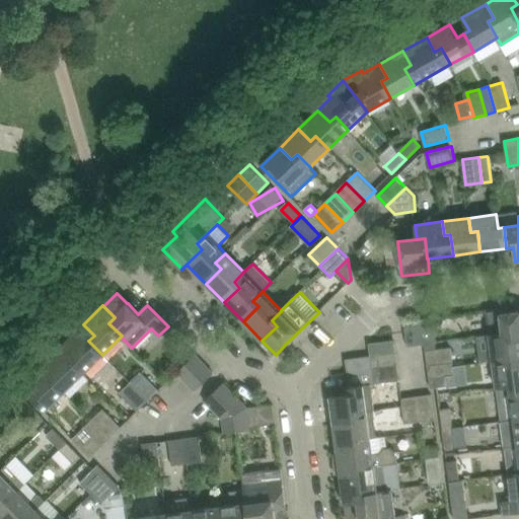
[(487,311),(490,335),(504,332),(505,341),(518,338),(518,310),(509,312),(509,308),(487,311)]
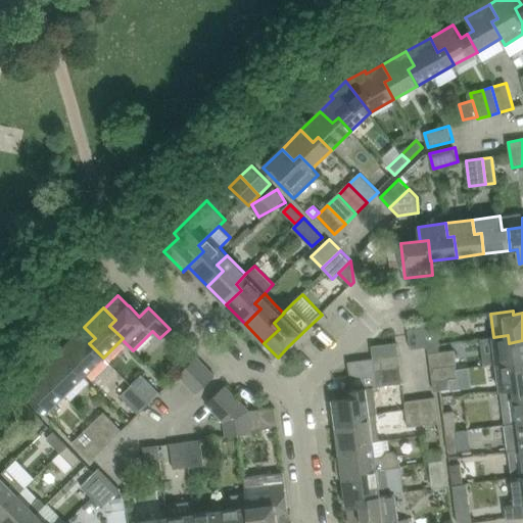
[(436,320),(422,322),(425,347),(439,345),(436,320)]
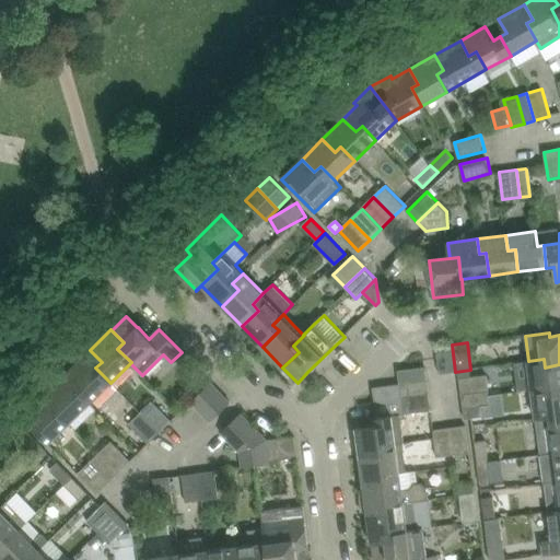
[(455,372),(452,345),(436,347),(440,374),(455,372)]
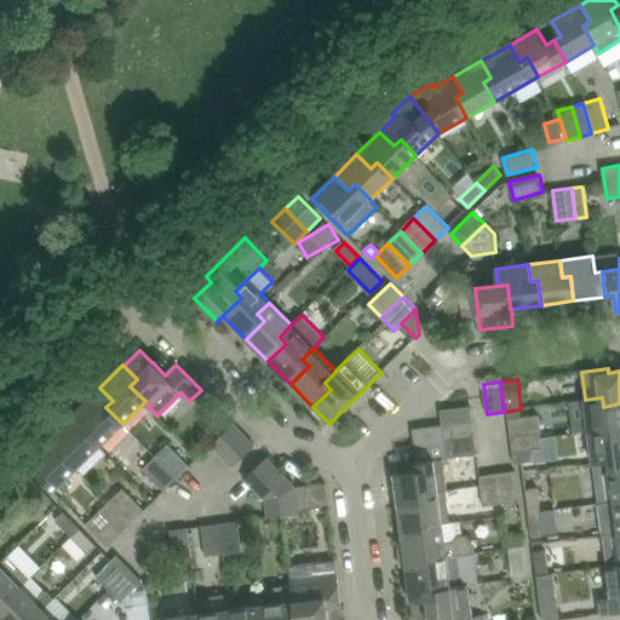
[(99,388),(76,409),(90,423),(84,429),(99,446),(122,424),(105,407),(113,401),(99,388)]
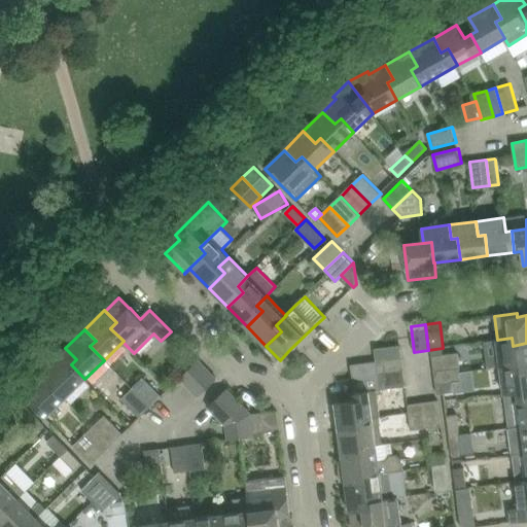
[(497,340),(501,366),(516,364),(517,373),(526,371),(526,343),(513,346),(512,338),(497,340)]
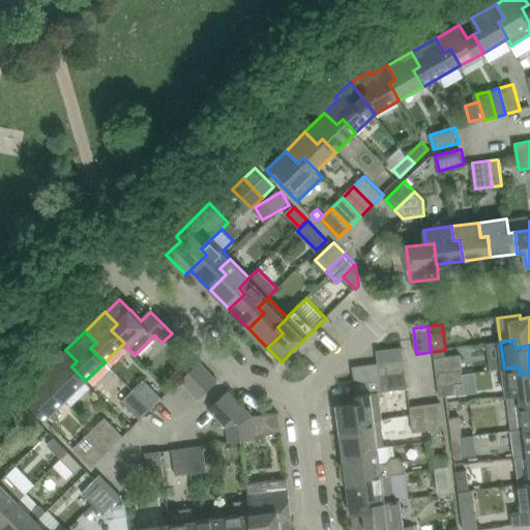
[(377,351),(379,363),(379,364),(405,361),(403,348),(377,351)]
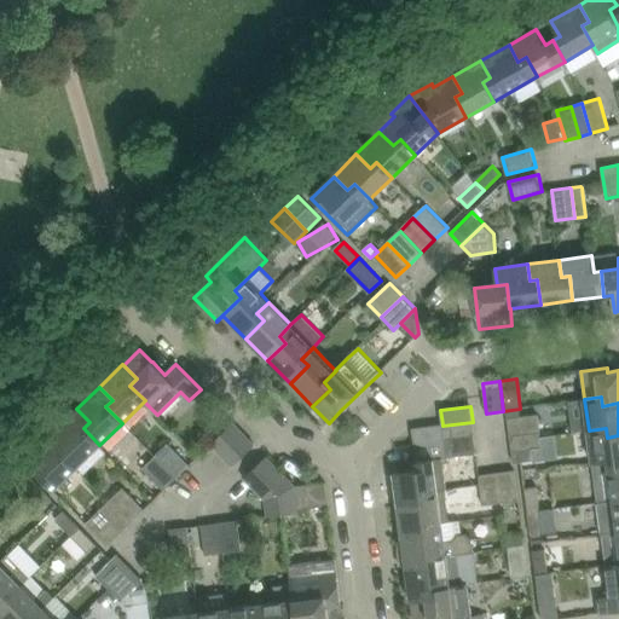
[(76,409),(55,432),(67,445),(61,451),(77,468),(99,445),(84,428),(90,422),(76,409)]
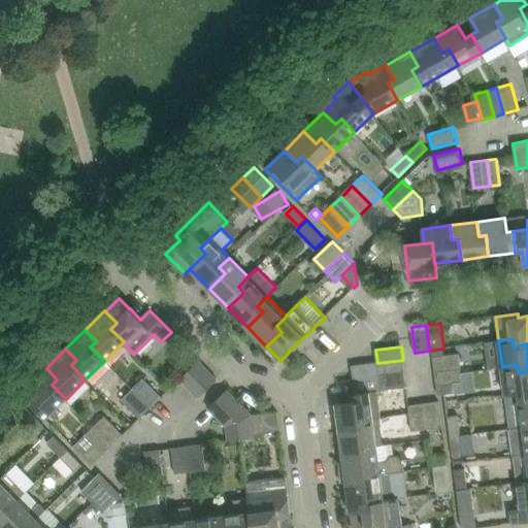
[(459,354),(433,357),(435,371),(461,368),(459,354)]
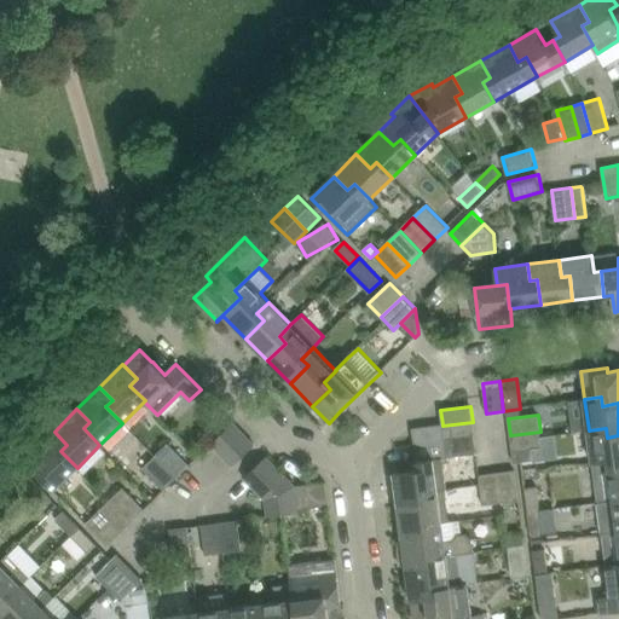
[(443,426),(445,440),(445,443),(475,438),(473,422),(443,426)]
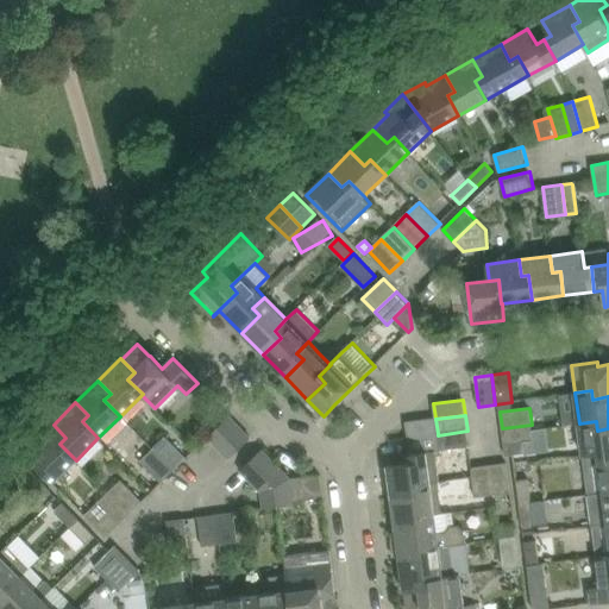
[(207,438),(218,449),(239,427),(228,416),(207,438)]
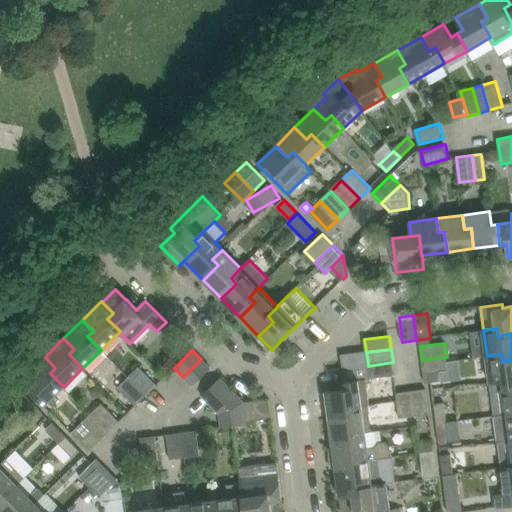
[(341,355),(343,367),(368,364),(366,352),(366,351),(341,355)]
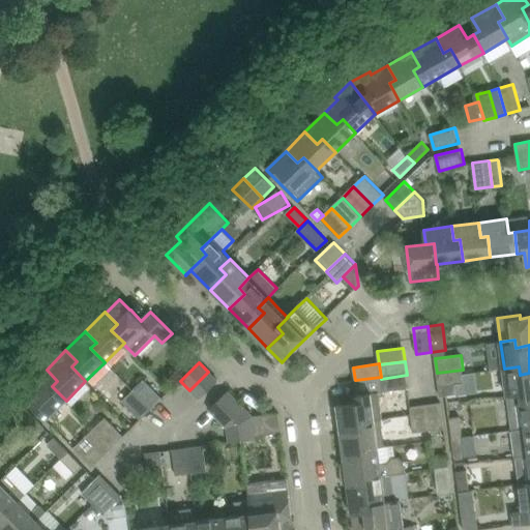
[(507,396),(522,394),(523,401),(529,400),(529,373),(520,375),(519,366),(504,369),(507,396)]
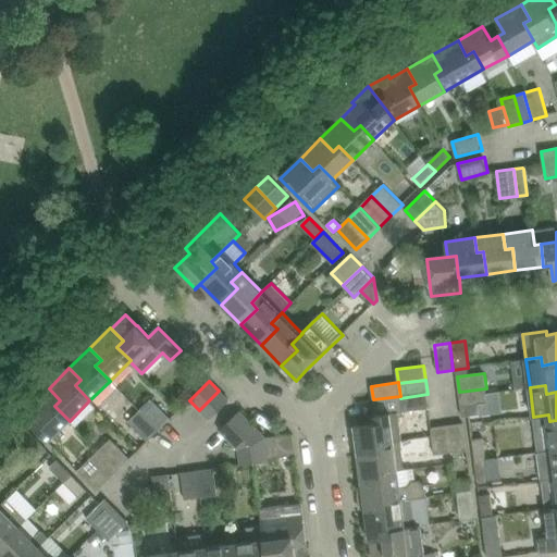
[(60,400),(49,388),(36,400),(27,392),(13,406),(48,442),(70,421),(54,406),(60,400)]
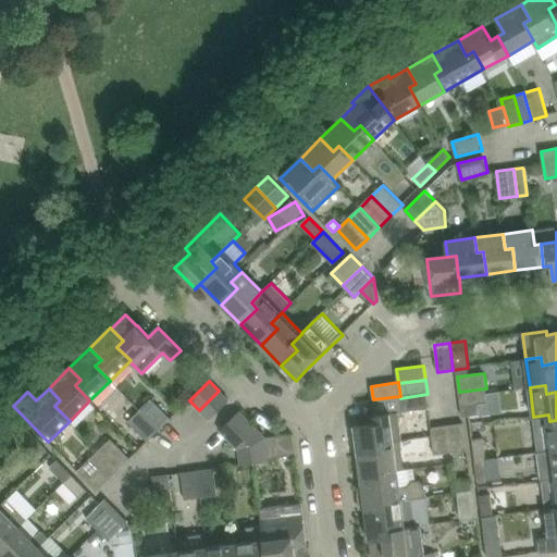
[(486,388),(459,392),(461,406),(479,404),(489,403),(486,388)]
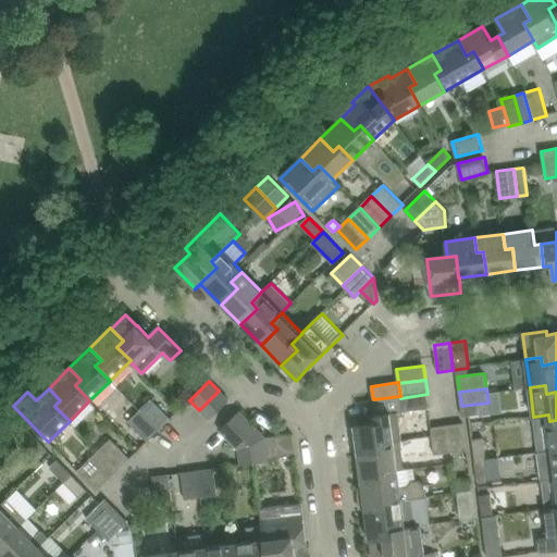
[(219,391),(199,410),(210,420),(229,400),(219,391)]
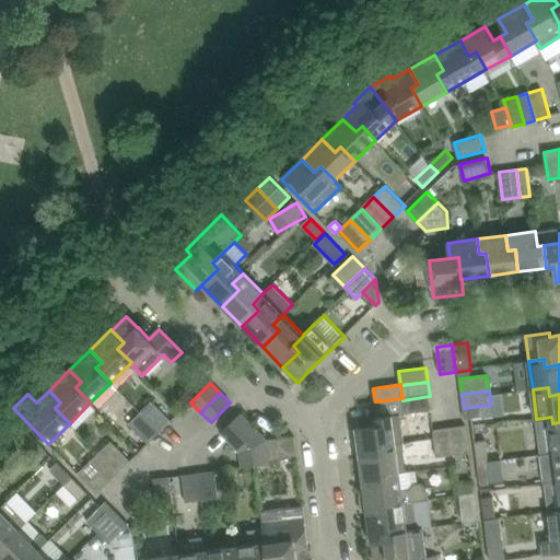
[(403,400),(405,415),(432,411),(430,396),(403,400)]
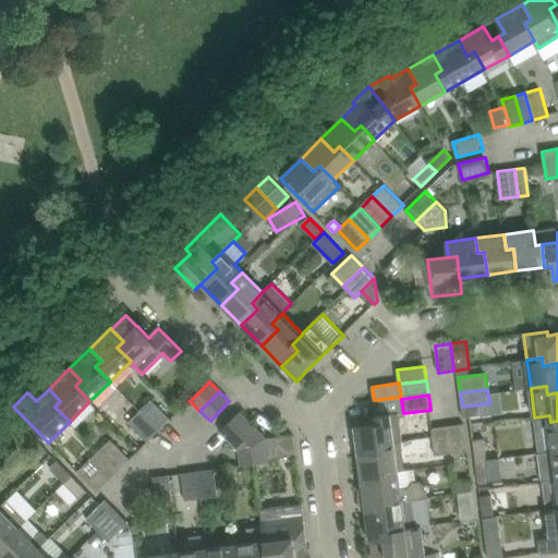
[(377,424),(355,426),(360,456),(380,453),(380,445),(396,443),(402,443),(403,441),(401,431),(399,413),(403,413),(401,399),(401,397),(374,400),(377,424)]
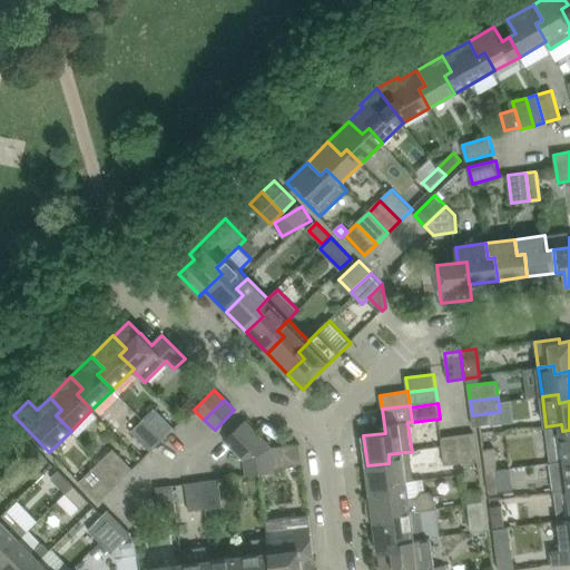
[(155,409),(143,421),(163,441),(175,429),(155,409)]
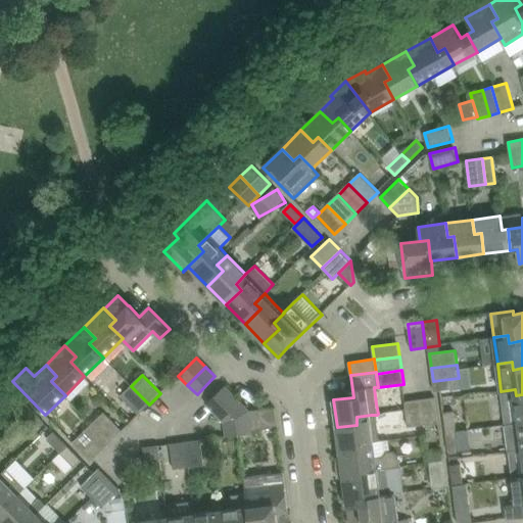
[(449,379),(433,381),(434,391),(440,390),(450,388),(449,379)]
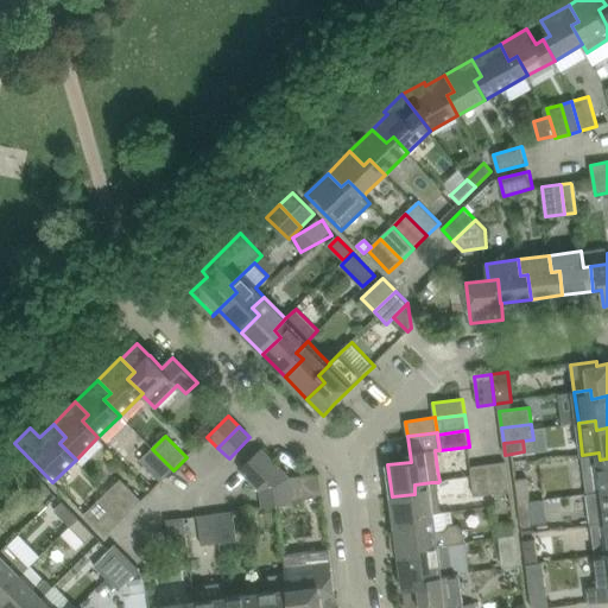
[(173,470),(152,449),(139,461),(160,482),(173,470)]
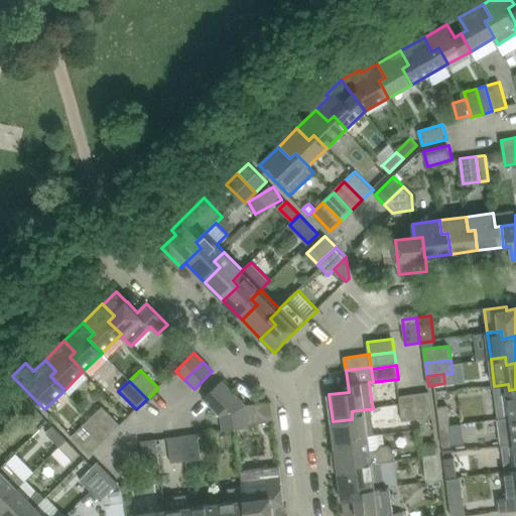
[(204,399),(222,417),(234,412),(247,410),(246,406),(222,381),(204,399)]
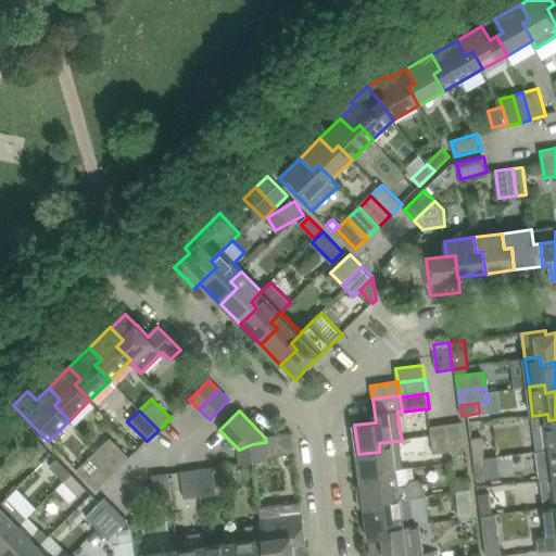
[(17,418),(10,425),(25,441),(32,433),(17,418)]
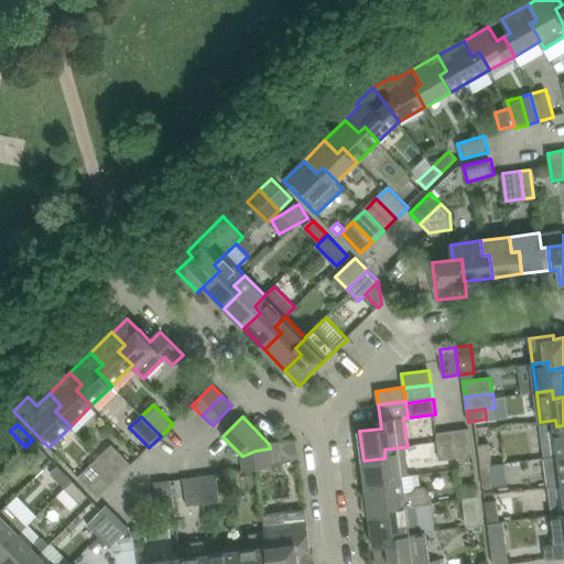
[(469,429),(453,431),(457,458),(474,456),(469,429)]
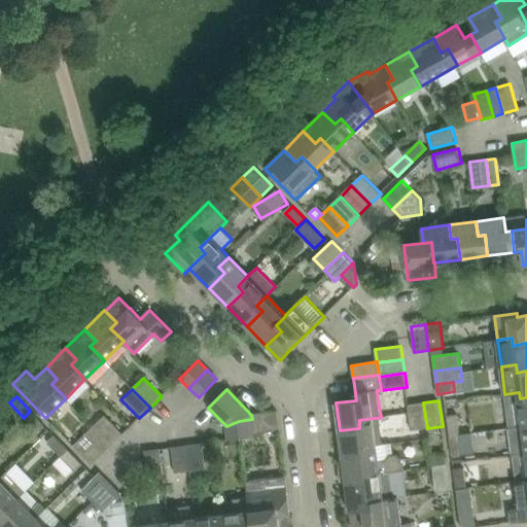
[(427,428),(423,402),(408,405),(412,430),(427,428)]
